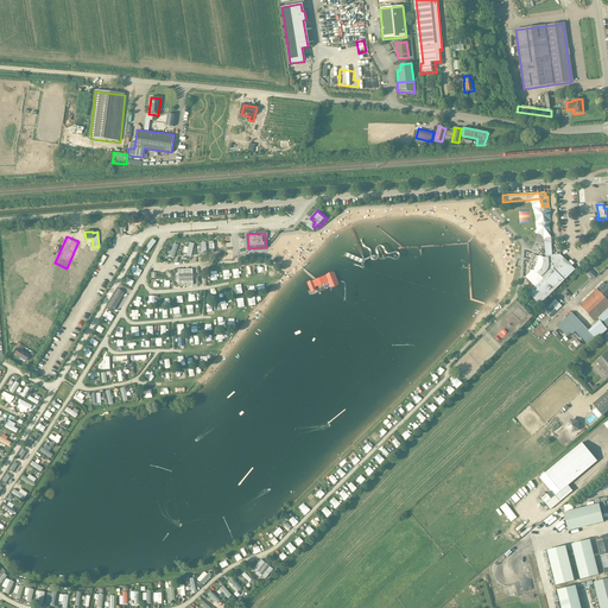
[(540,304),(565,280),(575,270),(559,254),(552,255),(551,238),(544,238),(546,258),(544,258),(540,257),(533,274),(531,273),(526,277),(536,287),(530,293),(540,304)]
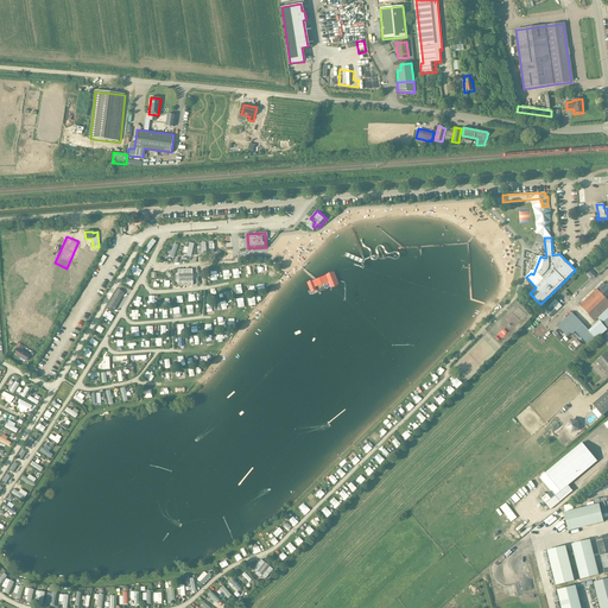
[(151,239),(143,251),(146,253),(154,241),(151,239)]
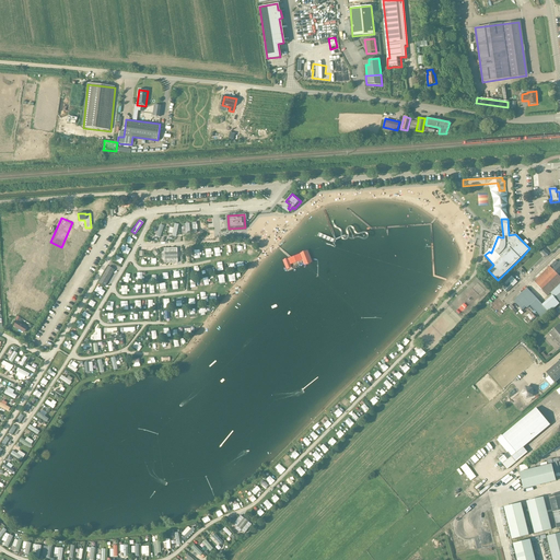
[(46,221),(39,232),(44,234),(49,223),(46,221)]
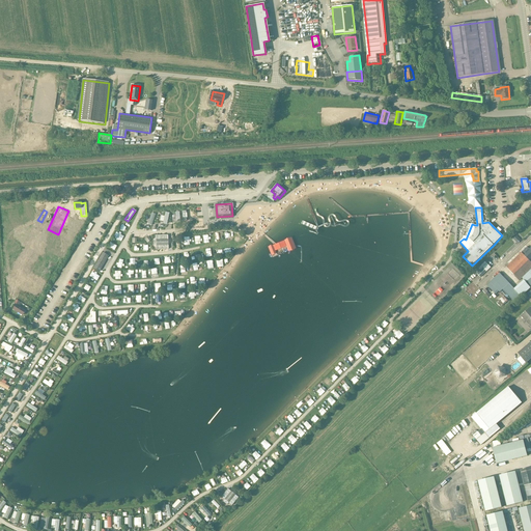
[(73,239),(82,219),(74,215),(64,234),(73,239)]
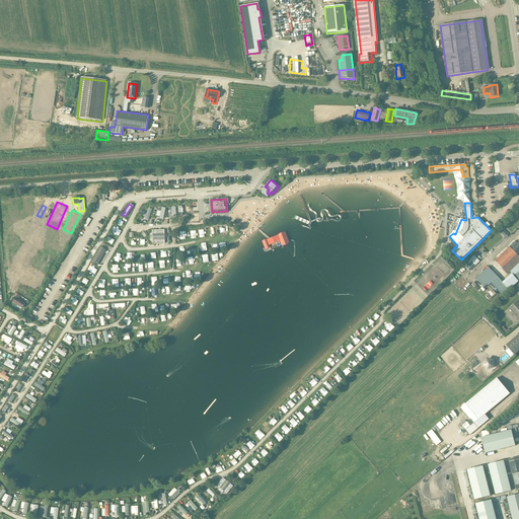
[(28,236),(23,235),(24,231),(20,230),(18,237),(27,240),(28,236)]
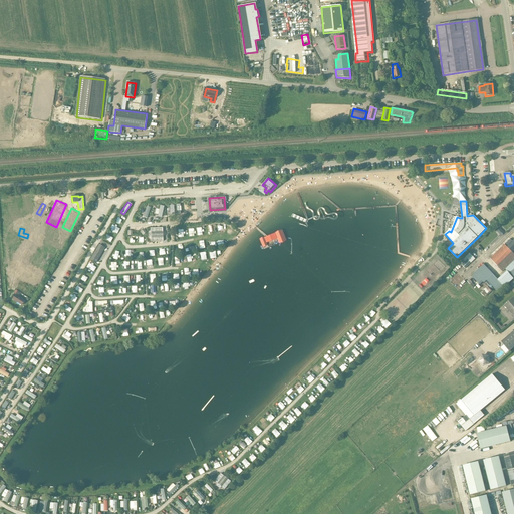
[(151,232),(148,233),(149,238),(152,238),(152,241),(164,241),(164,228),(151,229),(151,232)]
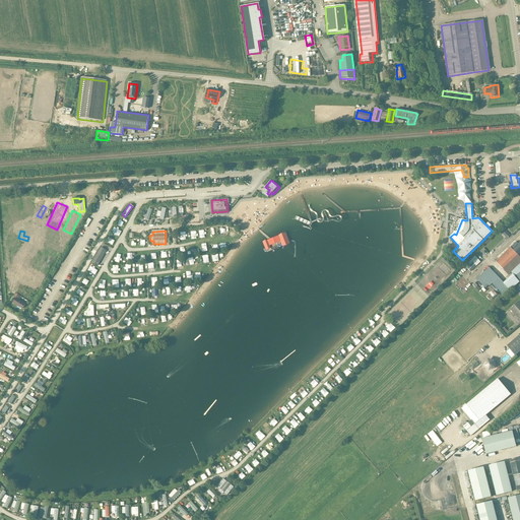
[(61,232),(51,249),(59,254),(69,236),(61,232)]
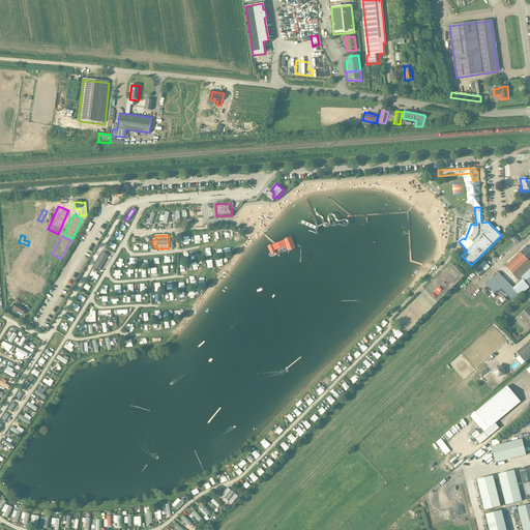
[(286,240),(289,248),(294,246),(291,238),(286,240)]
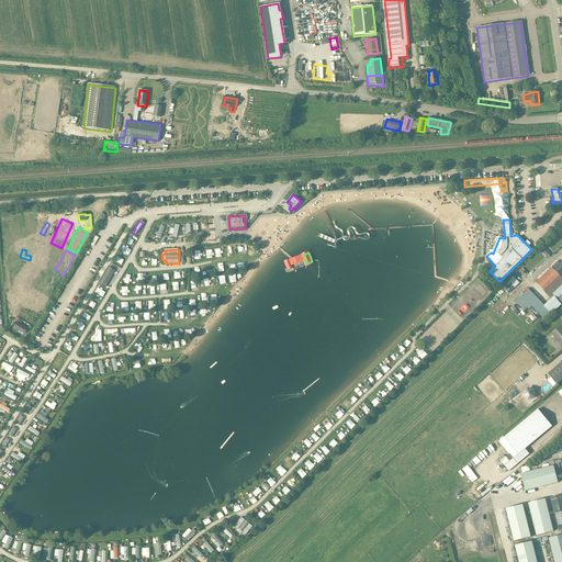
[(561,261),(560,263),(558,261),(536,283),(550,298),(552,294),(554,296),(544,305),(529,290),(519,299),(528,308),(529,310),(532,306),(544,319),(561,304),(561,302),(561,278),(561,277),(561,274),(561,261)]
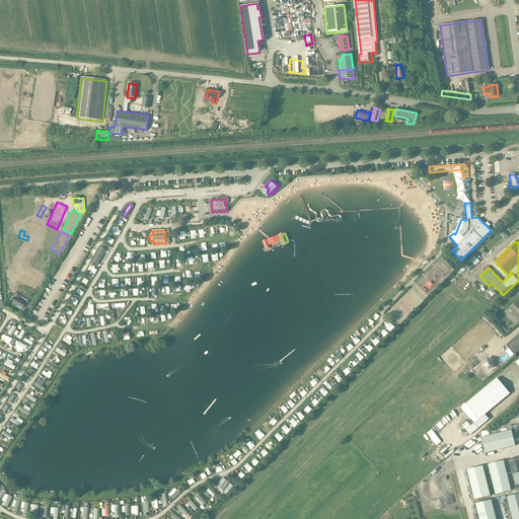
[(30,257),(35,246),(31,244),(26,255),(30,257)]
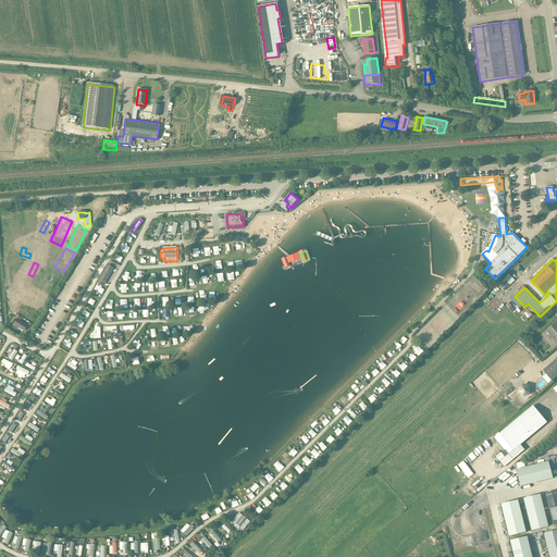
[(108,264),(98,282),(104,286),(114,269),(108,264)]
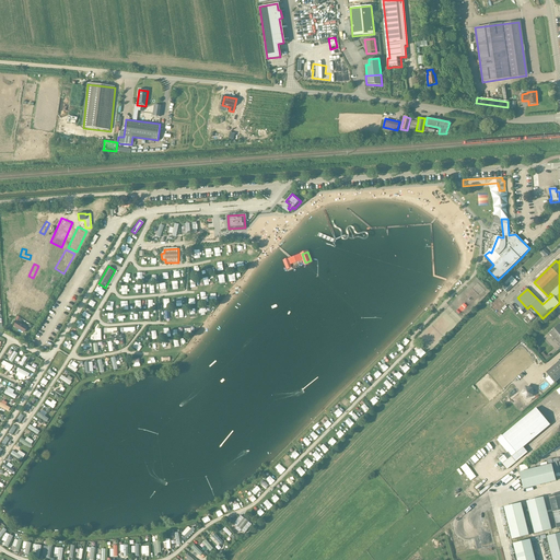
[(512,276),(501,287),(506,292),(513,287),(517,282),(512,276)]
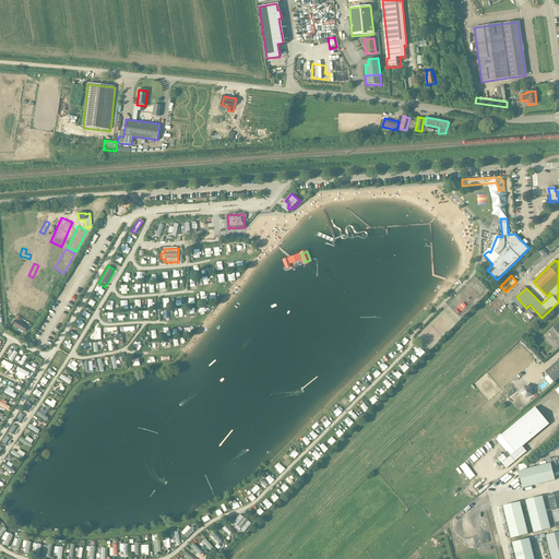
[(525,307),(516,297),(513,300),(522,310),(525,307)]
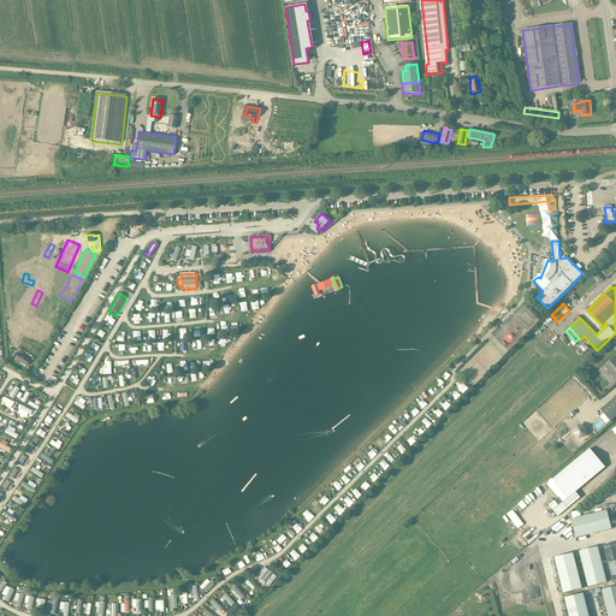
[(18,354),(16,359),(27,366),(29,361),(18,354)]
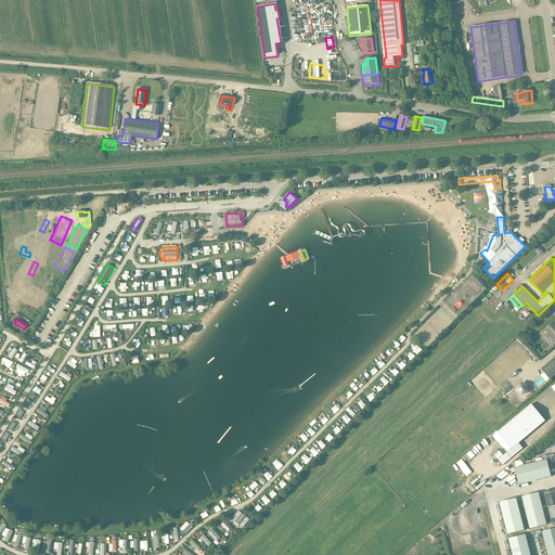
[(554,322),(554,321),(544,330),(554,341),(554,322)]
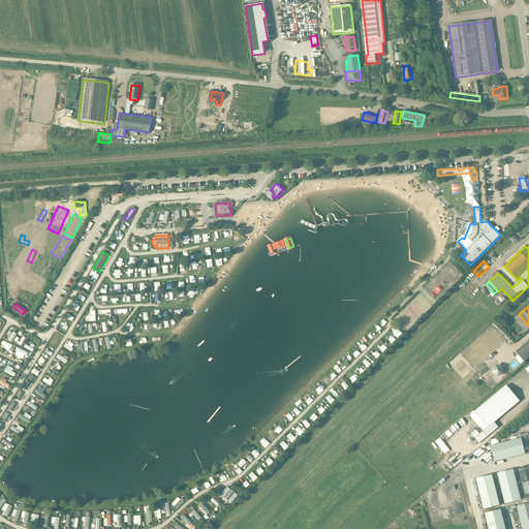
[(6,338),(12,341),(16,334),(10,331),(6,338)]
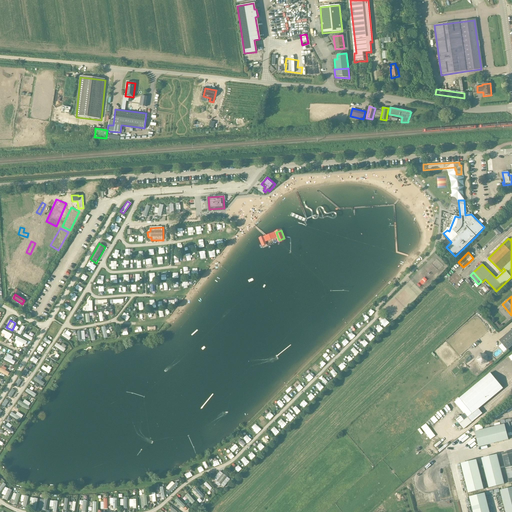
[(504,326),(502,323),(499,325),(497,322),(494,324),(499,330),(504,326)]
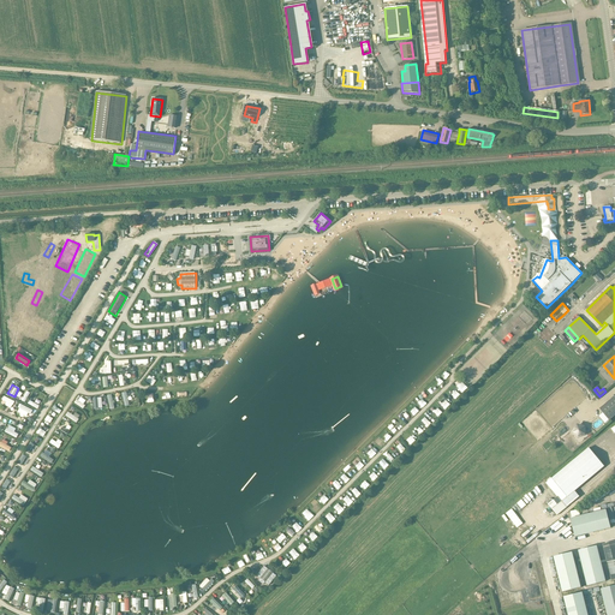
[(4,396),(1,400),(6,402),(5,406),(11,408),(15,400),(4,396)]
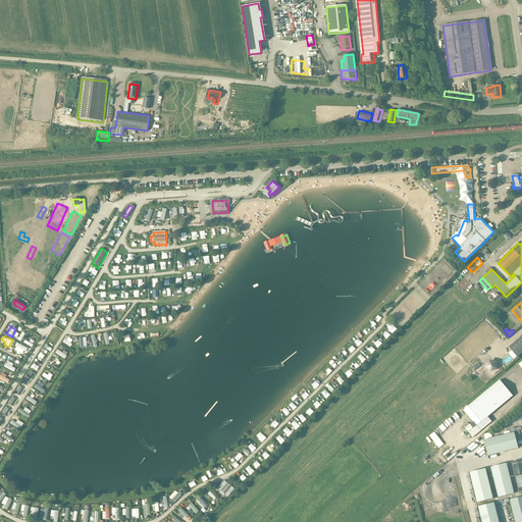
[(66,336),(62,342),(70,348),(74,342),(66,336)]
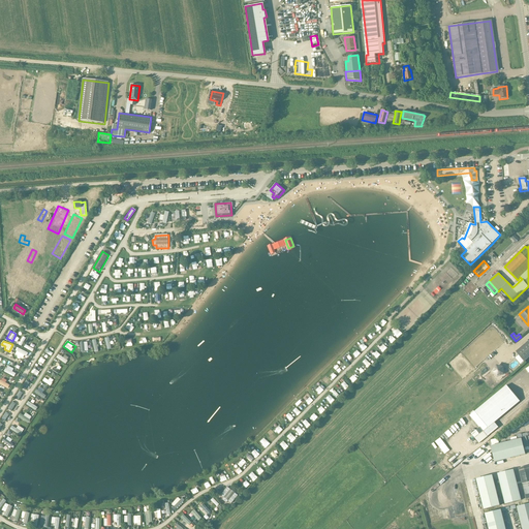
[(528,341),(516,351),(524,362),(528,356),(528,341)]
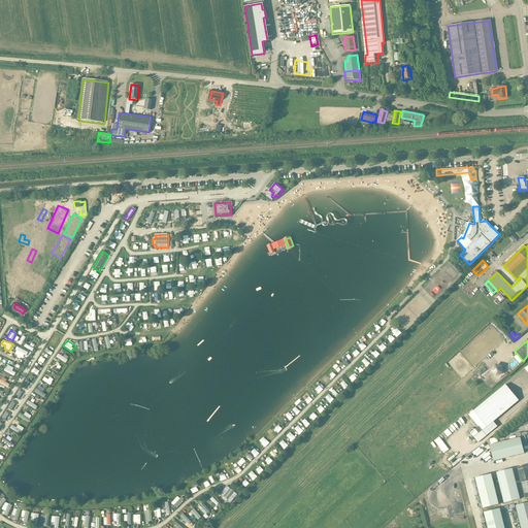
[(383,343),(378,348),(383,352),(387,347),(383,343)]
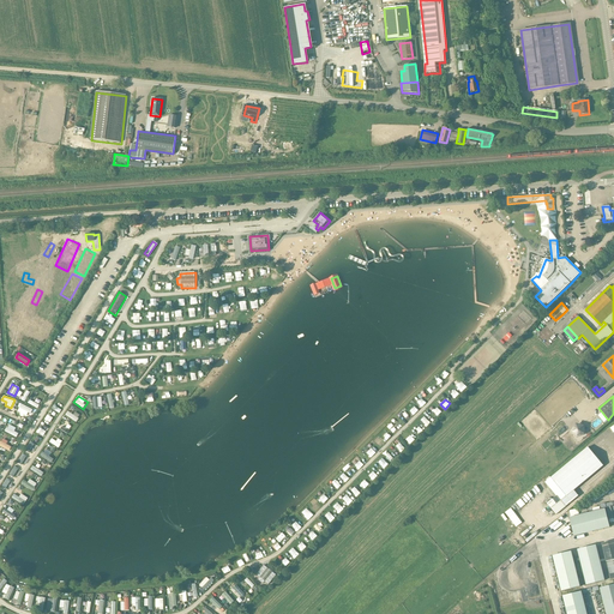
[(50,409),(56,413),(61,404),(55,401),(50,409)]
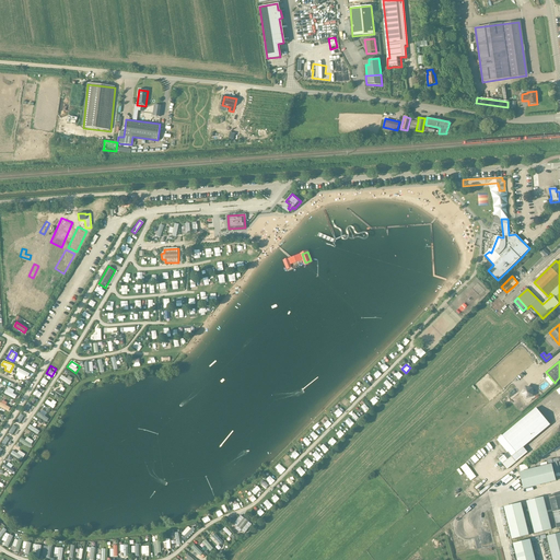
[(19,369),(15,375),(26,381),(30,373),(19,369)]
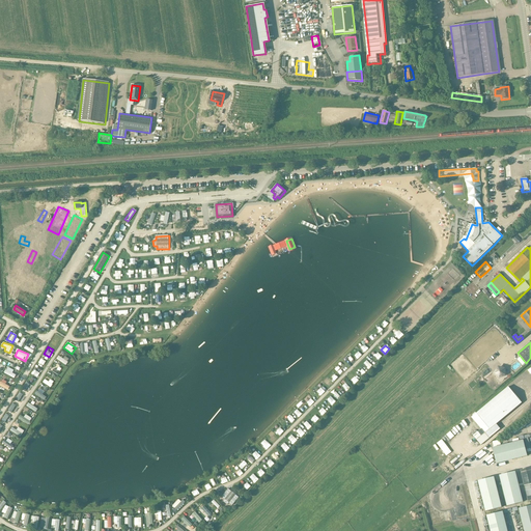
[(65,365),(70,359),(64,356),(63,358),(58,355),(56,359),(65,365)]
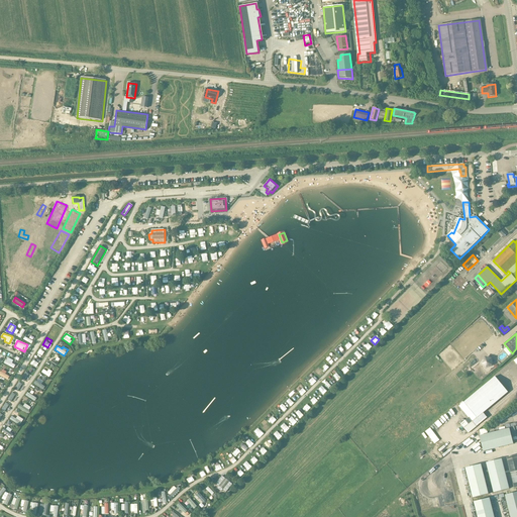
[(35,362),(41,355),(38,352),(32,358),(35,362)]
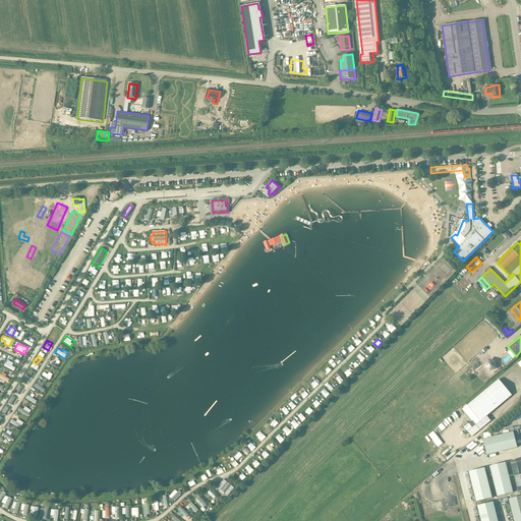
[(8,360),(5,366),(13,371),(15,367),(12,365),(13,363),(8,360)]
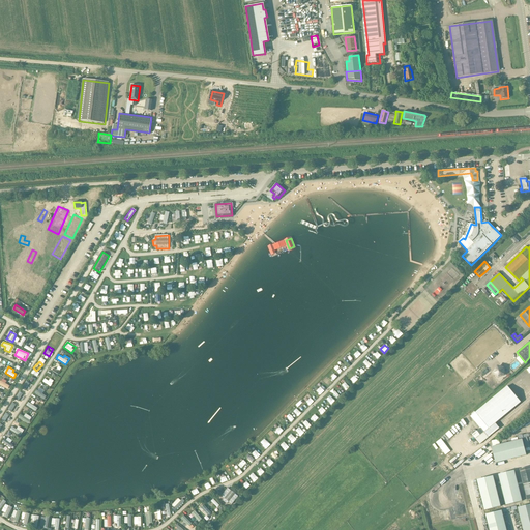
[(498,366),(494,372),(498,377),(504,375),(503,369),(498,366)]
